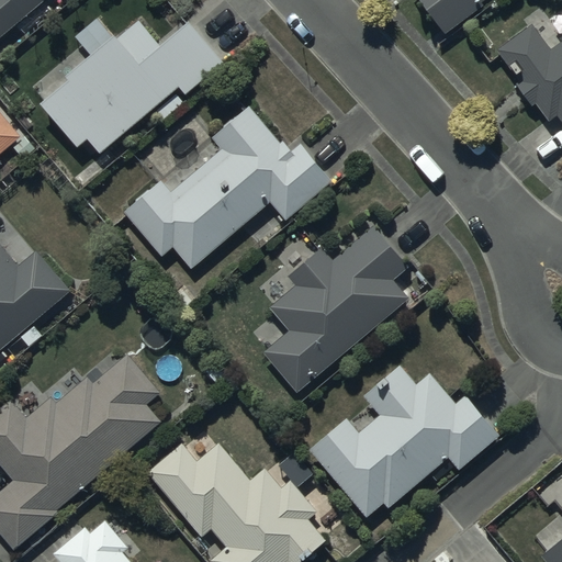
[(0,0),(0,34),(42,0),(0,0)]
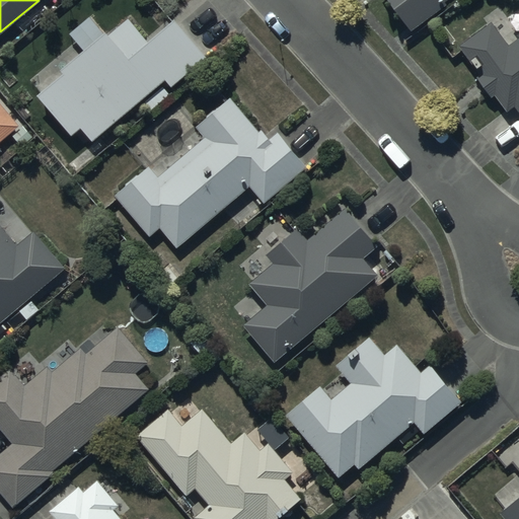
[(389,0),(411,29),(446,4),(442,0),(389,0)]
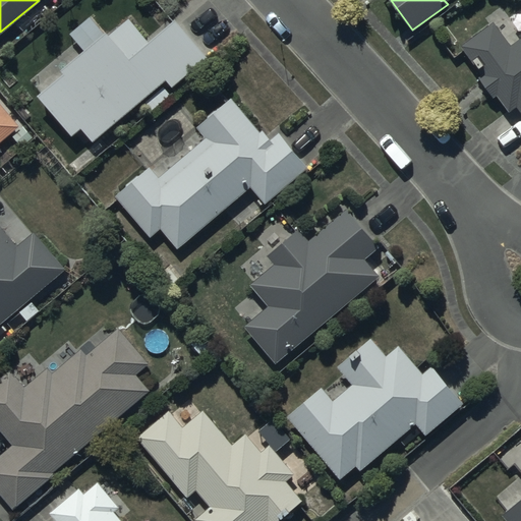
[(106,30),(59,69),(62,72),(37,94),(72,135),(80,128),(93,141),(165,78),(171,87),(206,57),(174,20),(130,58),(106,30)]
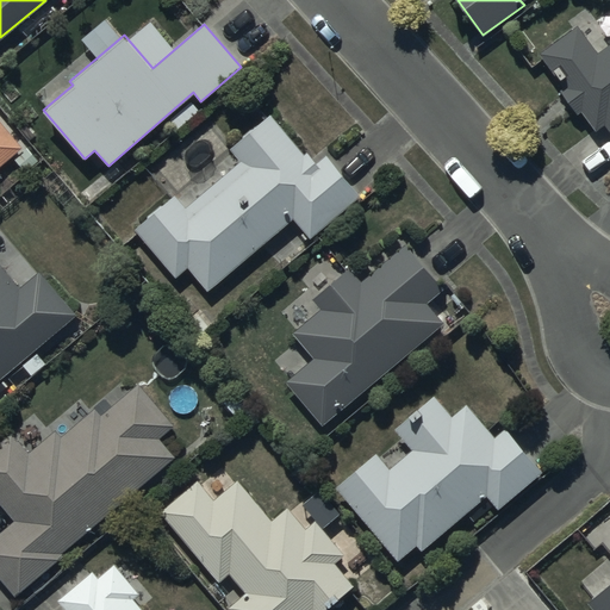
[(578,24),(539,53),(562,86),(560,88),(577,113),(580,111),(595,130),(604,124),(609,131),(609,43),(598,53),(578,24)]
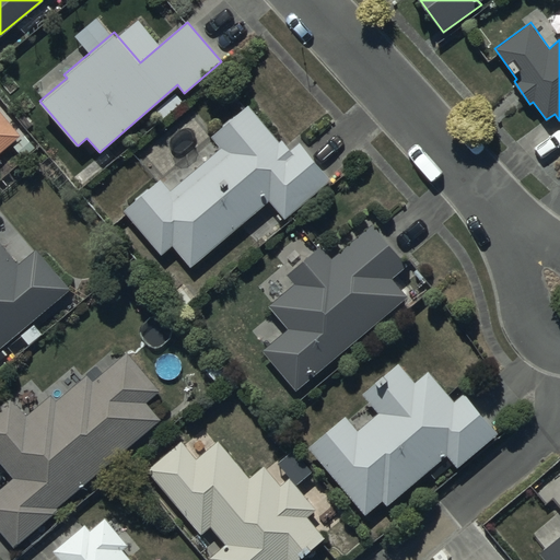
[(277,141),(246,105),(211,135),(222,148),(168,193),(159,182),(125,209),(161,254),(173,244),(189,265),(268,199),(283,217),(330,178),(301,142),(290,151),(280,139),(277,141)]
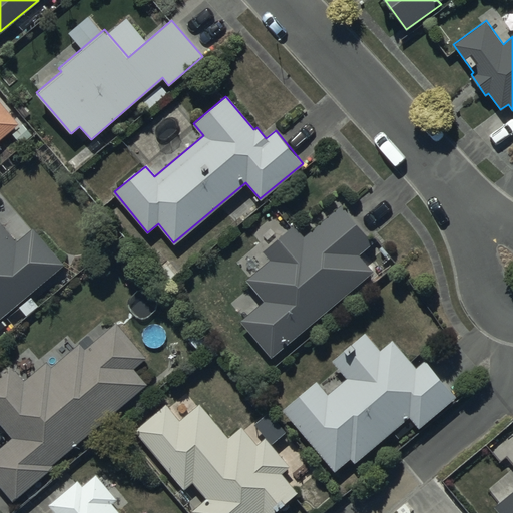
[(0,138),(10,131),(21,144),(32,135),(23,124),(19,126),(0,102),(0,138)]
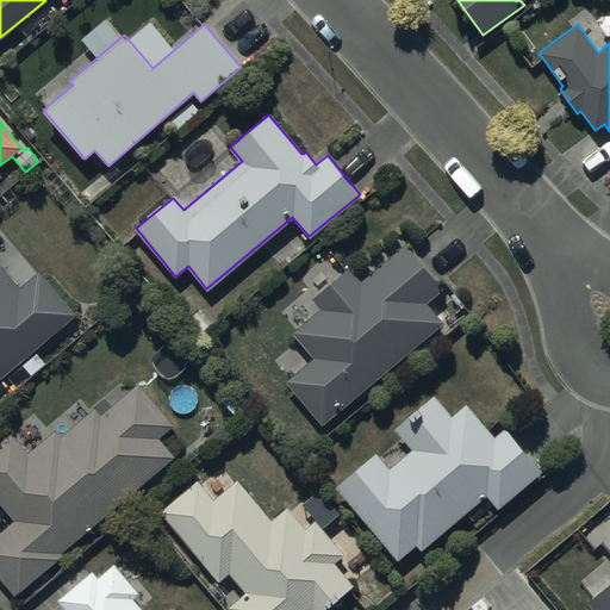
[(361,281),(350,268),(311,299),(321,310),(293,332),(313,358),(285,381),(321,425),(444,324),(425,302),(441,288),(406,244),(361,281)]
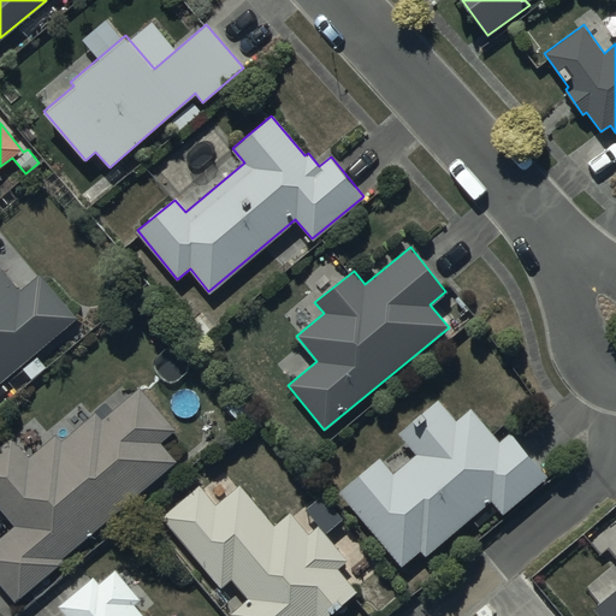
[(0,381),(76,318),(39,273),(18,290),(0,268),(0,381)]
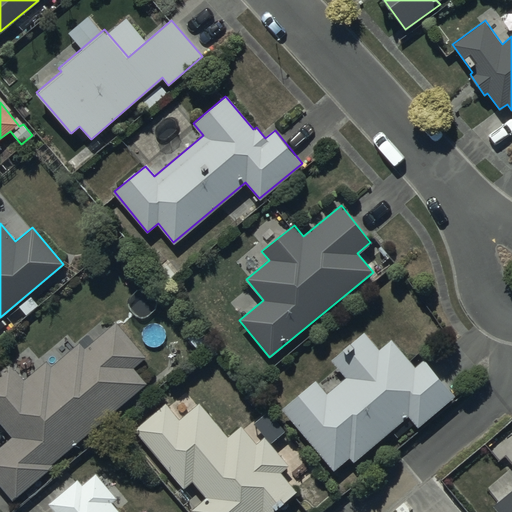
[(10,363),(0,371),(0,420),(13,435),(0,446),(0,485),(13,501),(53,466),(52,464),(146,383),(133,368),(146,357),(117,322),(85,349),(78,342),(50,366),(46,361),(24,380),(10,363)]
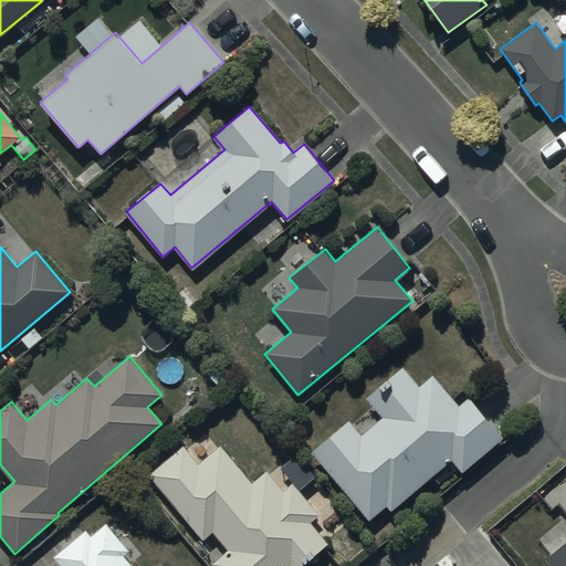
[(350,419),(312,452),(369,521),(387,506),(390,510),(451,459),(461,471),(502,436),(465,392),(454,402),(431,376),(419,386),(402,366),(365,397),(381,417),(362,433),(350,419)]
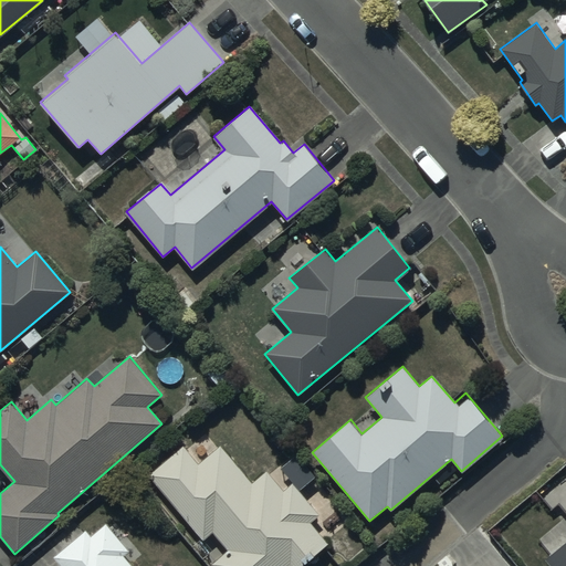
[(182,447),(149,474),(202,541),(211,532),(228,551),(211,565),(299,565),(327,542),(311,523),(318,515),(292,483),(282,492),(264,470),(249,482),(219,447),(198,464),(182,447)]
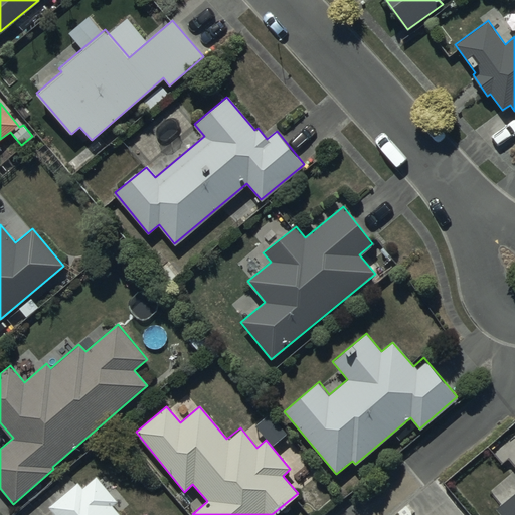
[(78,483),(48,506),(55,514),(121,514),(114,506),(118,503),(97,477),(82,488),(78,483)]
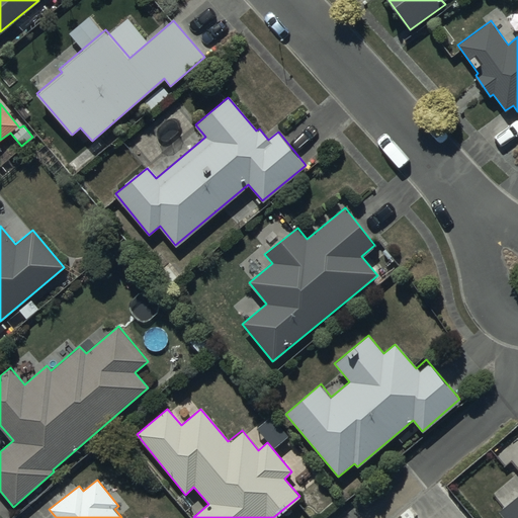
[(506,517),(517,517),(517,496),(500,511),(506,517)]
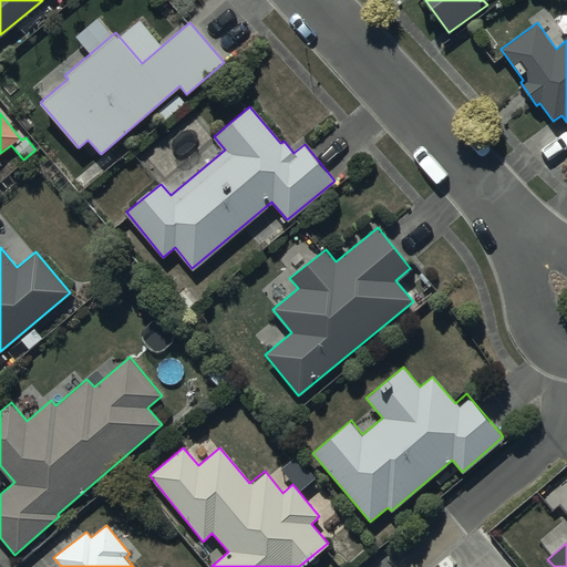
All buildings are outlined.
